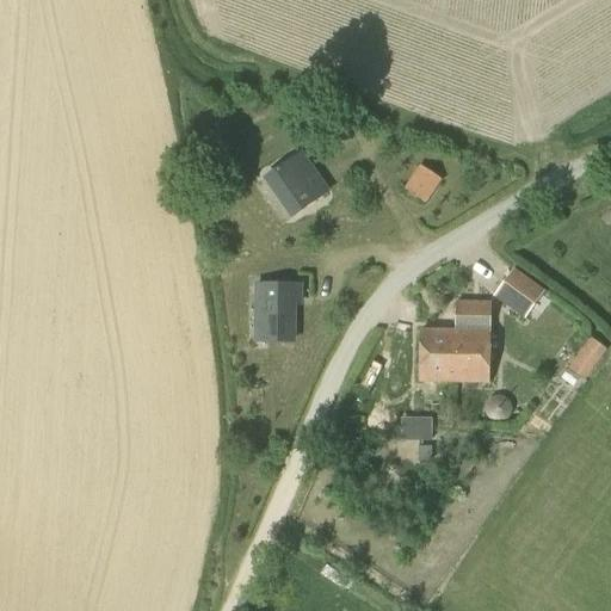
[(301,152),(263,178),(290,218),(328,192),(301,152)]
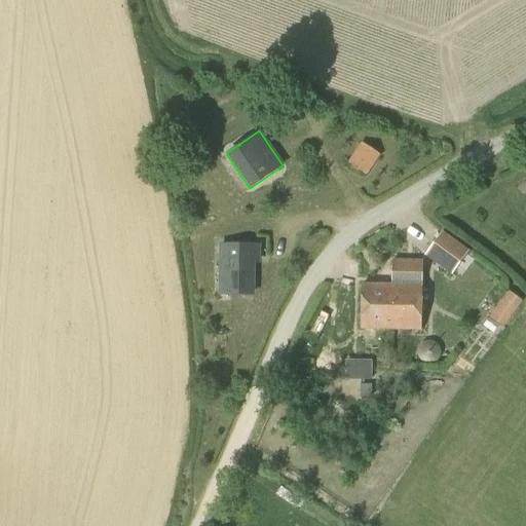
[(368,176),(380,155),(361,143),(348,163),(368,176)]
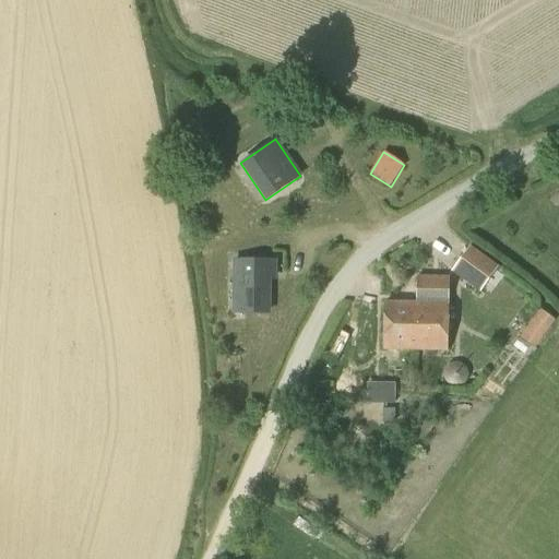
[(488,285),(497,273),(492,270),(496,264),(467,245),(450,270),(478,289),(484,282),(488,285)]
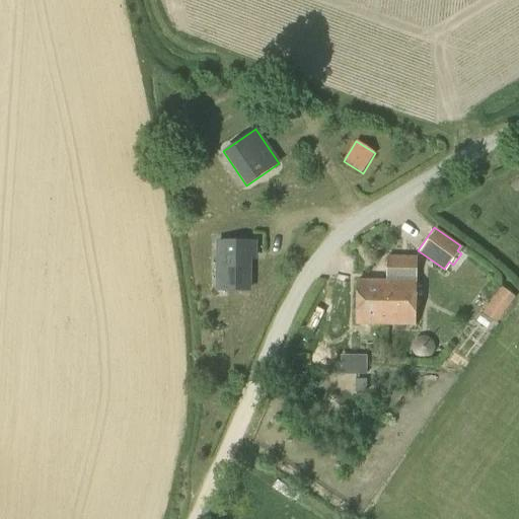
[(251,240),(216,240),(215,292),(251,292),(251,240)]
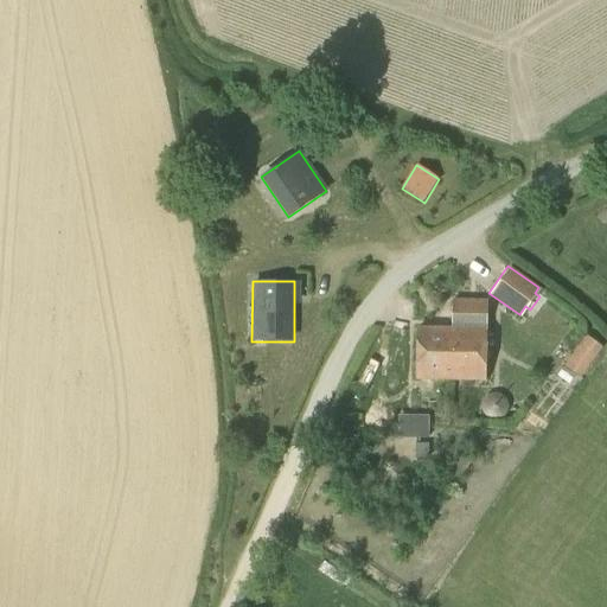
[(487,330),(489,301),(453,300),(453,328),(419,327),(416,378),(487,379),(490,330),(487,330)]
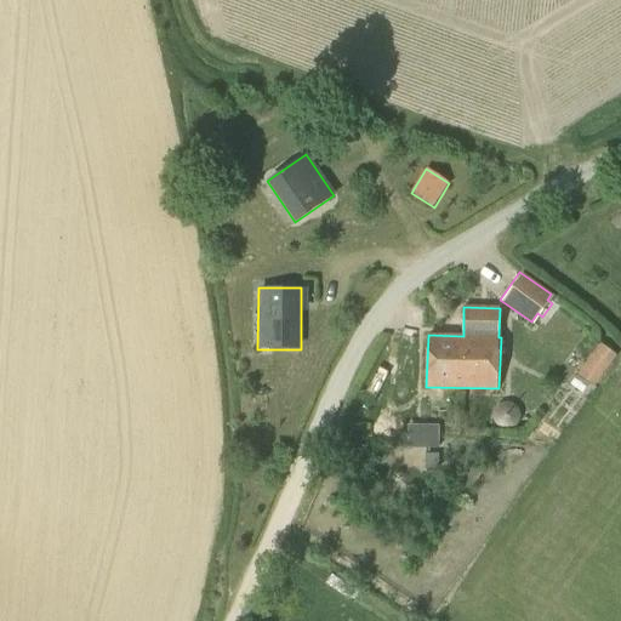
[(594,387),(616,357),(599,345),(577,375),(594,387)]
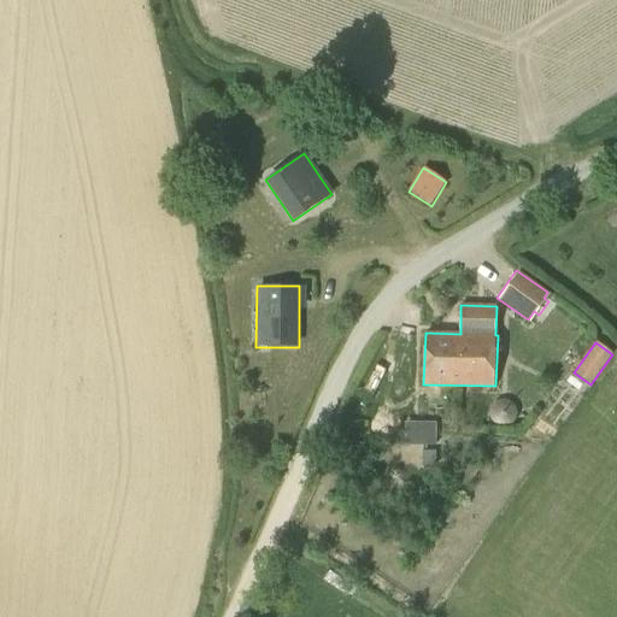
[(424,423),(423,446),(435,446),(436,423),(424,423)]
